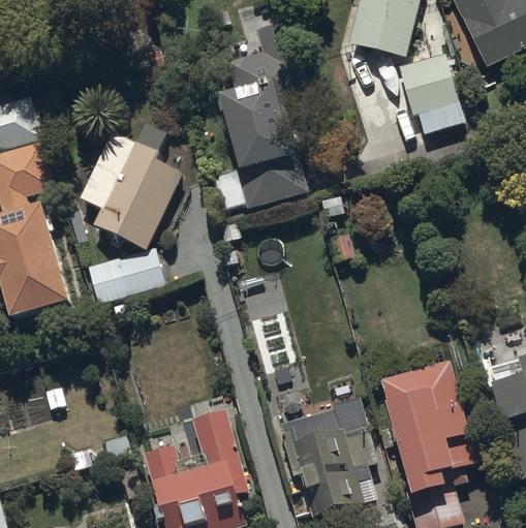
[(419,0),(359,0),(348,41),(405,55),(419,0)]
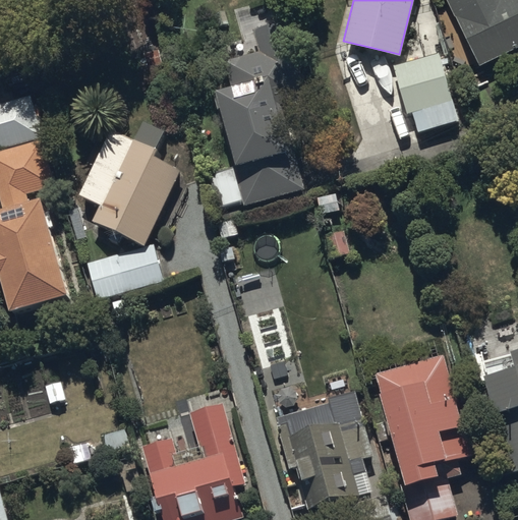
[(517,0),(446,0),(477,64),(517,45),(517,0)]
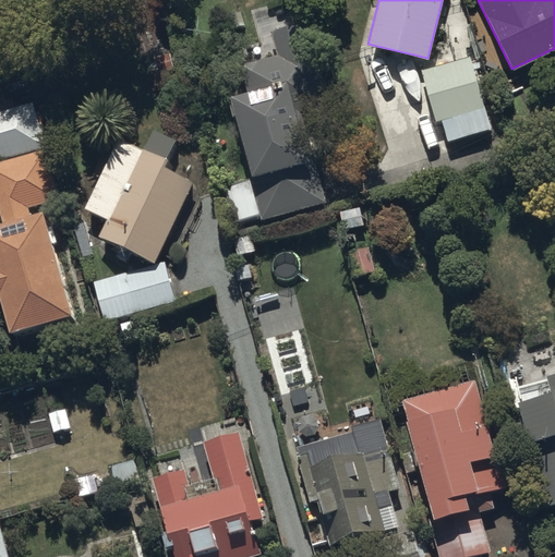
[(248,98),(228,104),(263,221),(323,204),(298,119),(327,111),(302,26),(270,36),(278,59),(239,71),(248,98)]
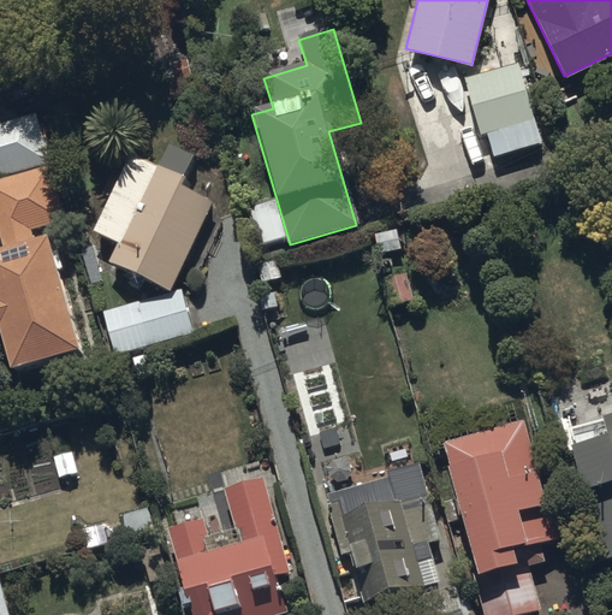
[(517,61),(464,76),(479,132),(486,131),(492,155),(540,142),(517,61)]
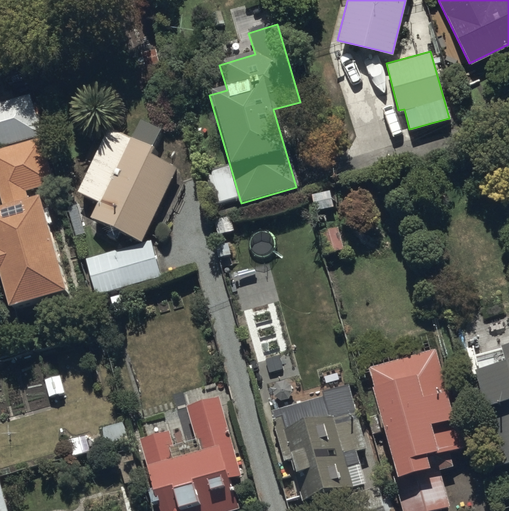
[(41,134),(29,92),(0,100),(0,145),(41,134)]
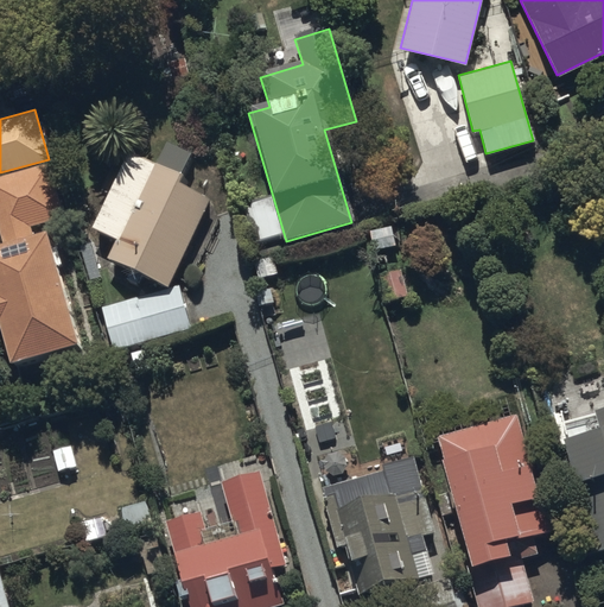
[(106,263),(169,293),(213,202),(182,188),(185,181),(178,177),(188,157),(167,147),(157,169),(127,155),(90,231),(115,242),(106,263)]
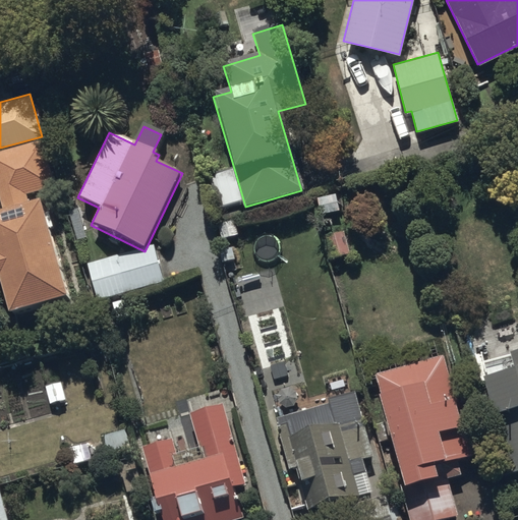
[(54,189),(42,141),(0,152),(0,205),(2,213),(0,213),(0,279),(1,279),(10,315),(69,299),(42,201),(29,205),(26,196),(54,189)]
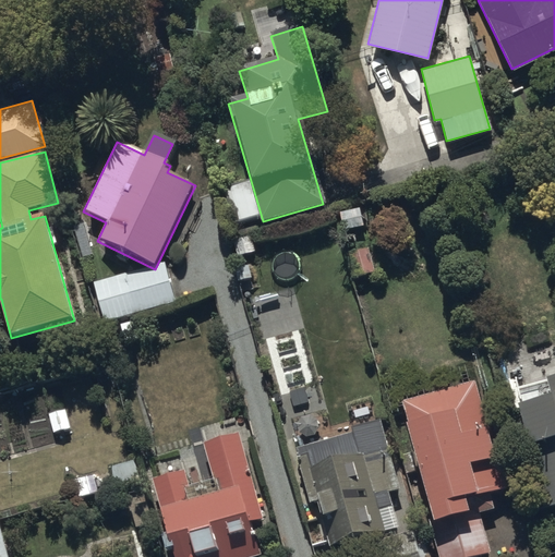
[(173,303),(164,264),(155,269),(95,285),(104,322),(173,303)]
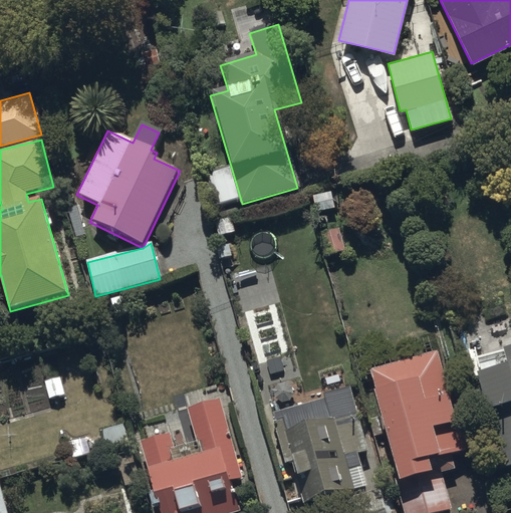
[(504,349),(473,357),(501,464),(510,460),(510,339),(502,342),(504,349)]
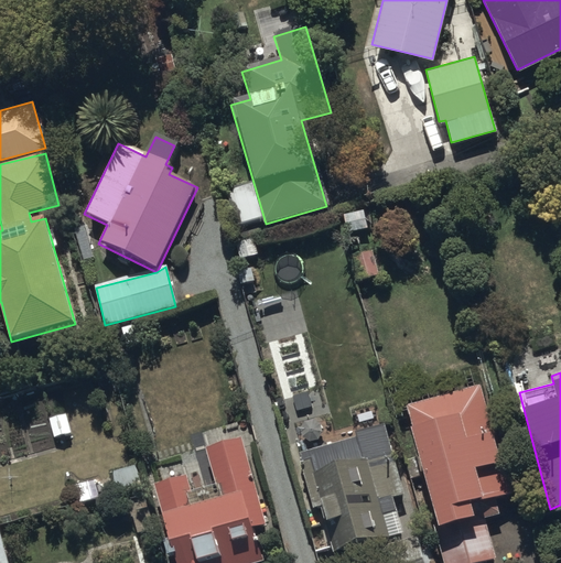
[(478,382),(403,403),(448,562),(465,562),(492,555),(481,517),(498,511),(493,495),(510,490),(500,456),(499,456),(478,382)]
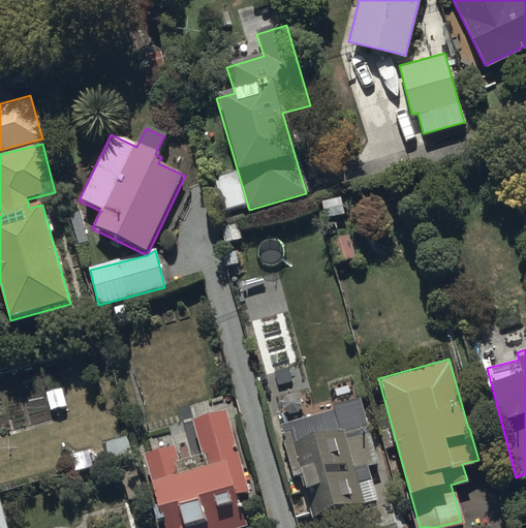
[(61,387),(44,392),(49,410),(65,406),(61,387)]
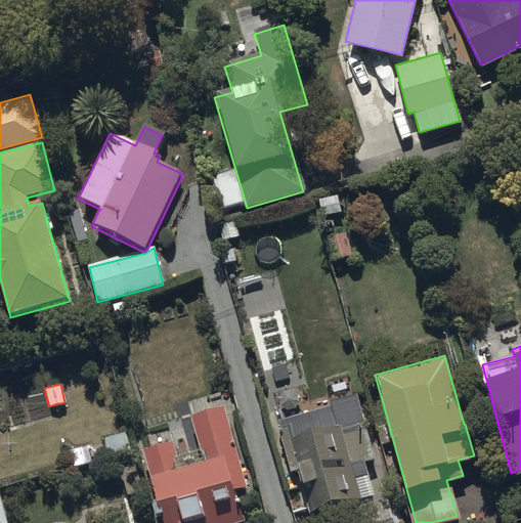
[(308,394),(272,404),(291,467),(301,464),(312,505),(360,491),(356,477),(366,474),(356,439),(339,444),(329,409),(313,413),(308,394)]
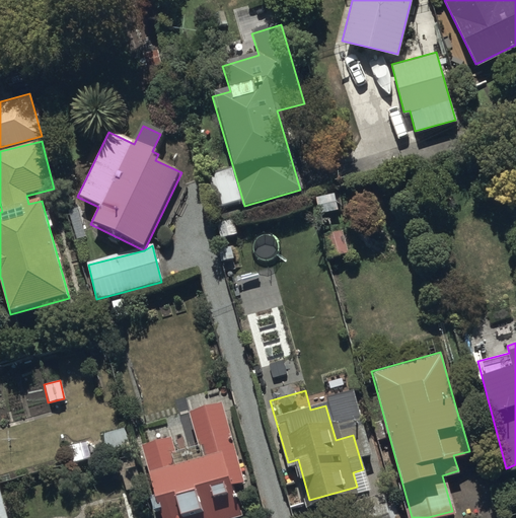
[(243,478),(220,399),(188,409),(198,442),(174,449),(169,433),(141,441),(155,490),(152,491),(156,504),(158,503),(162,517),(223,517),(243,512),(234,482),(243,478)]
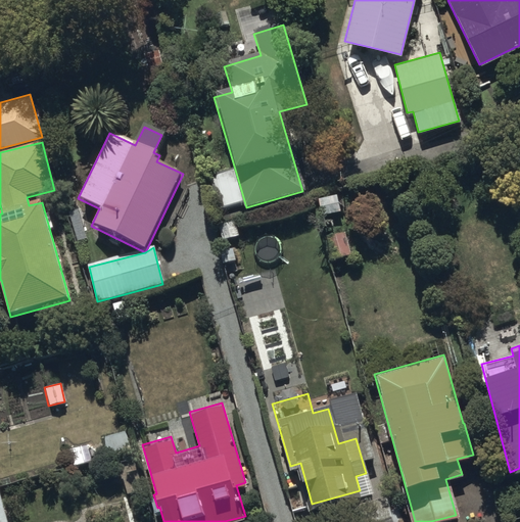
All buildings are outlined.
